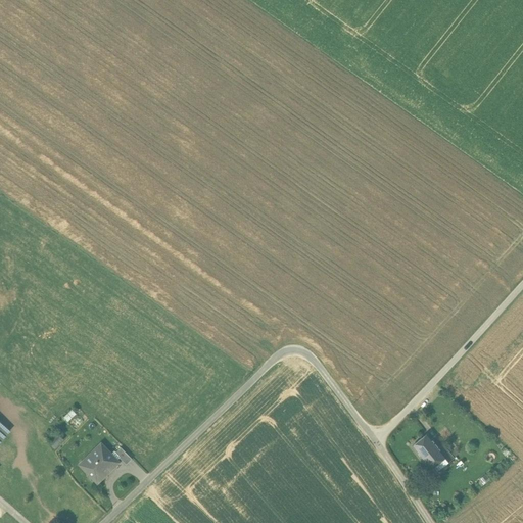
[(72,410),(63,418),(66,421),(75,414),(72,410)]
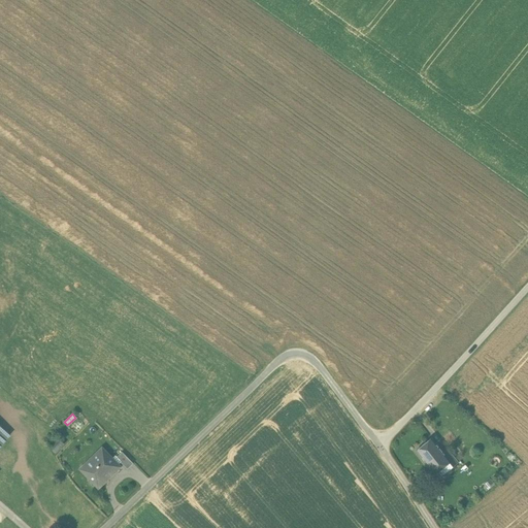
[(0,425),(0,446),(10,434),(0,425)]
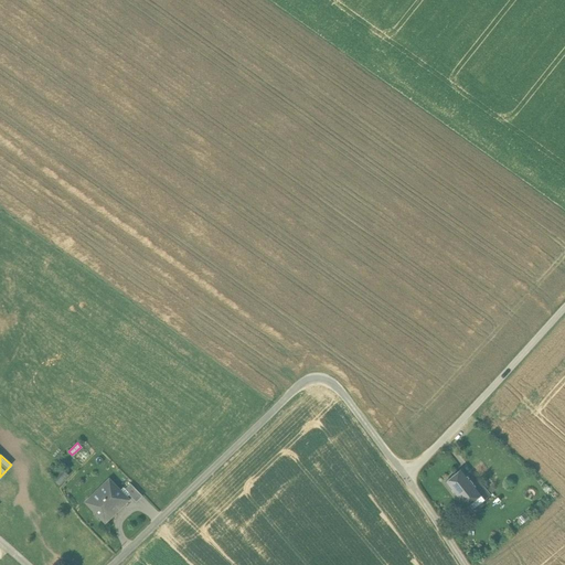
[(473,484),(461,469),(446,481),(466,507),(481,494),(482,494),(473,484)]
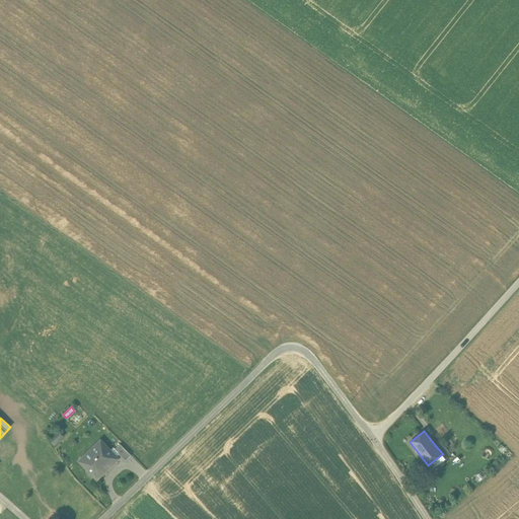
[(118,458),(100,441),(80,461),(87,468),(89,466),(99,476),(118,458)]
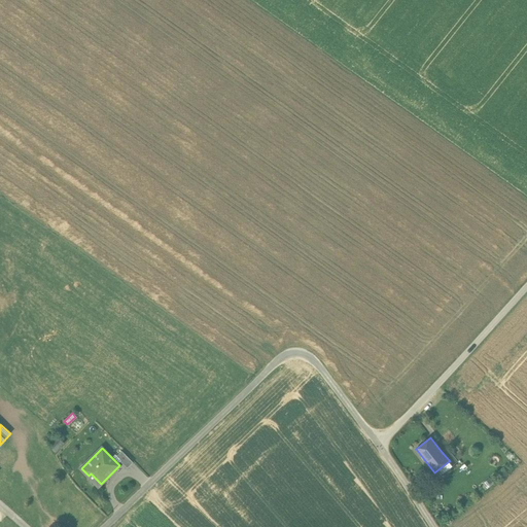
[(458,462),(447,448),(442,452),(450,461),(449,461),(453,466),(458,462)]
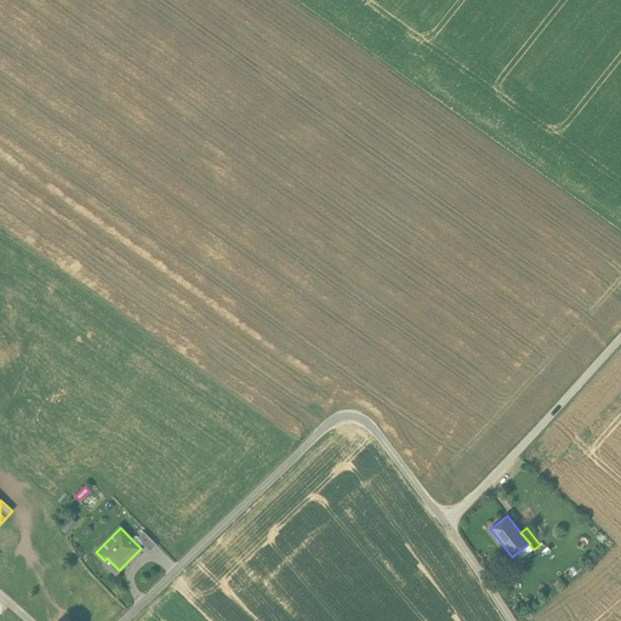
[(157,545),(143,531),(137,537),(151,552),(157,545)]
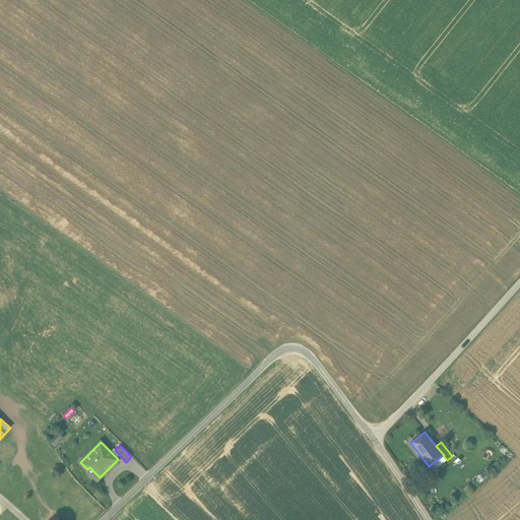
[(481,471),(474,476),(477,482),(485,477),(481,471)]
